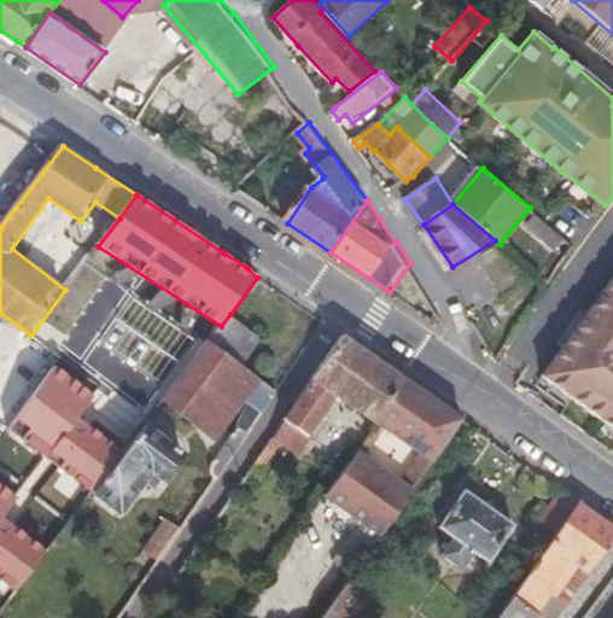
[(555,251),(566,238),(538,215),(527,228),(555,251)]
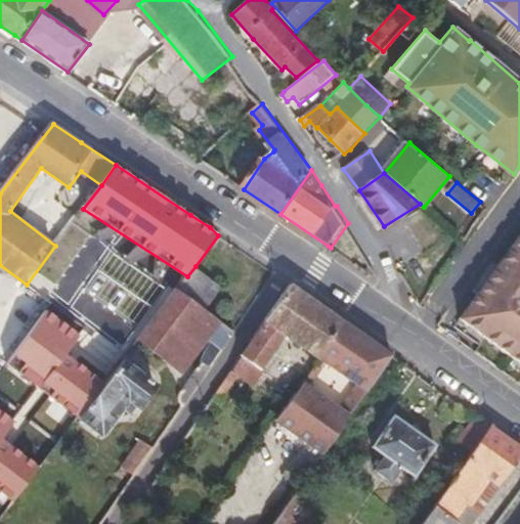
[(519,236),(483,287),(460,319),(519,362),(519,236)]
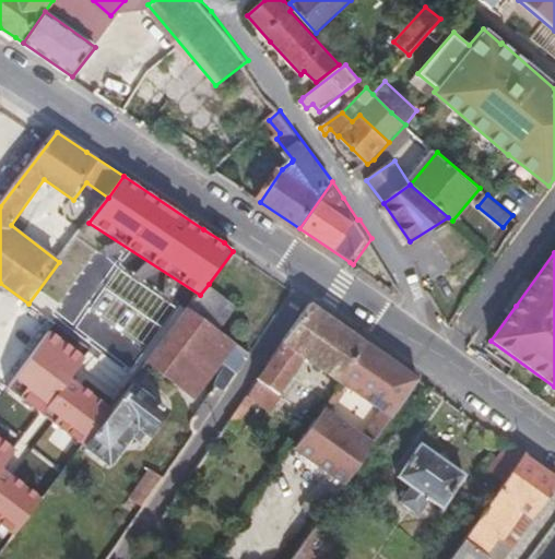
[(240,308),(209,284),(200,295),(191,307),(223,331),(240,308)]
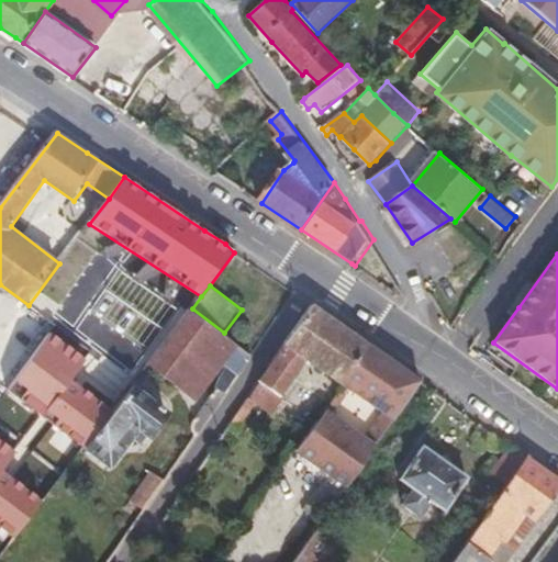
[(249,400),(257,405),(272,415),(283,400),(280,397),(304,361),(342,385),(370,344),(315,305),(249,400)]
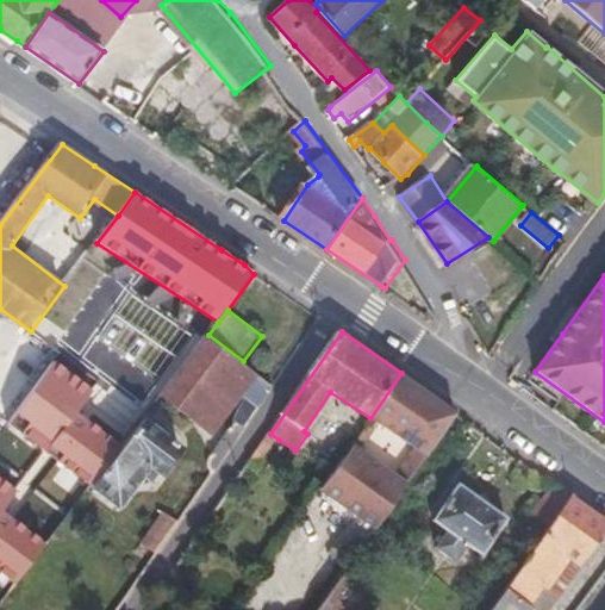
[(247,397),(262,377),(243,361),(209,335),(192,356),(247,397)]
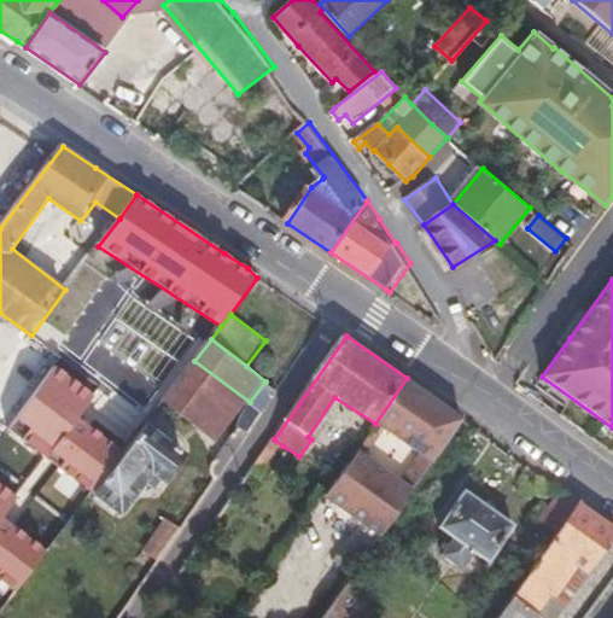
[(94,493),(127,449),(82,418),(104,388),(63,357),(9,431),(94,493)]
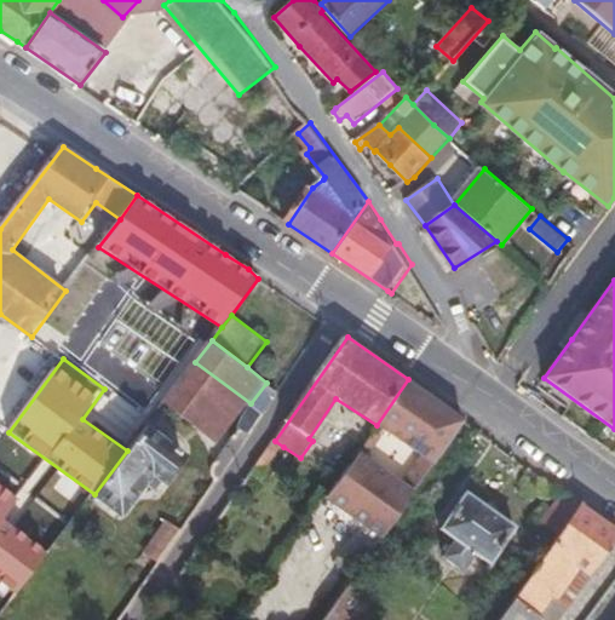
[(220,442),(239,419),(251,403),(195,362),(166,401),(220,442)]
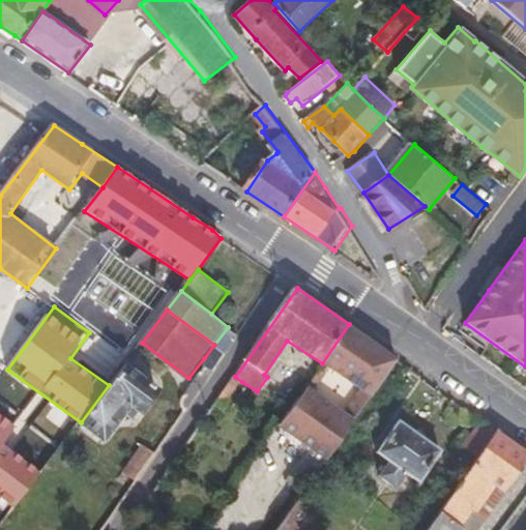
[(313,459),(322,465),(399,358),(373,340),(352,326),(349,324),(322,363),(281,424),(280,425),(317,451),(313,459)]
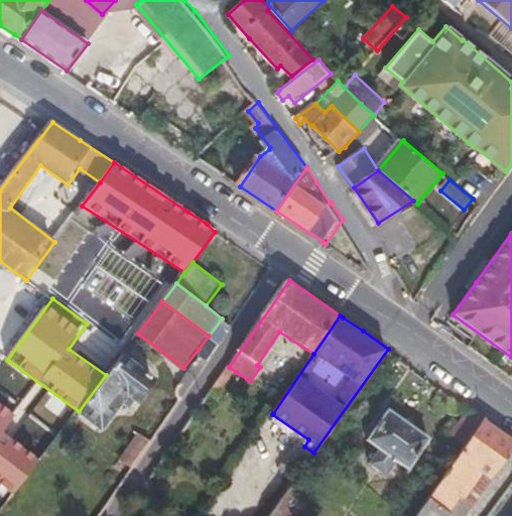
[(199,349),(210,358),(233,327),(222,318),(209,336),(199,349)]
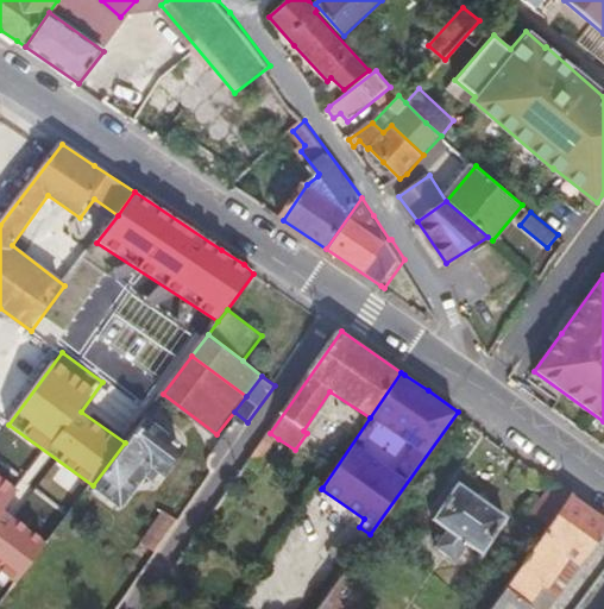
[(183,450),(144,419),(125,443),(93,485),(120,507),(152,466),(163,475),(183,450)]
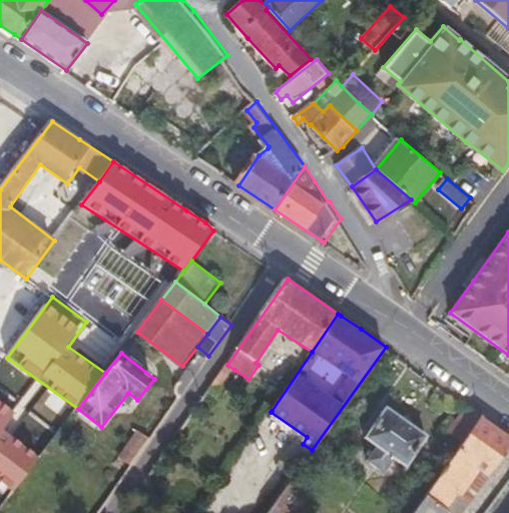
[(218,393),(234,370),(227,365),(211,388),(218,393)]
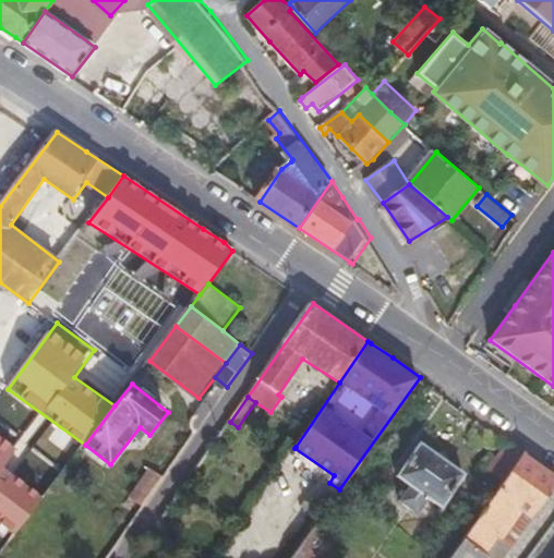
[(0,529),(12,538),(44,497),(7,469),(20,452),(0,436),(0,529)]
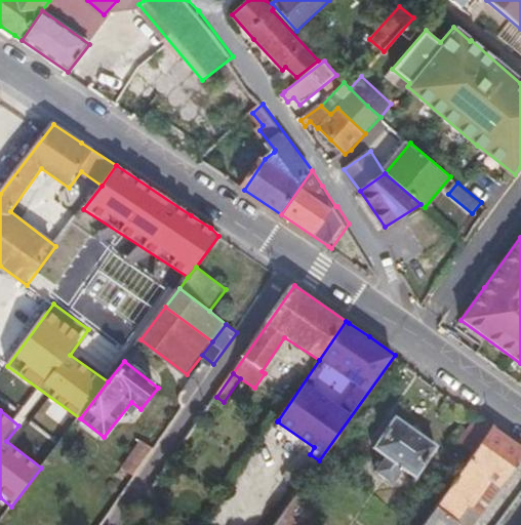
[(461,442),(475,452),(493,426),(479,416),(461,442)]
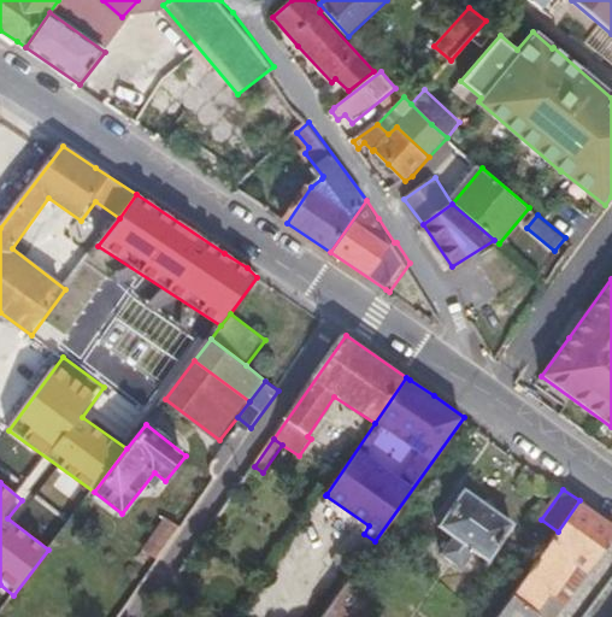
[(465,492),(441,527),(454,536),(442,554),(463,568),(474,551),(488,559),(513,524),(465,492)]
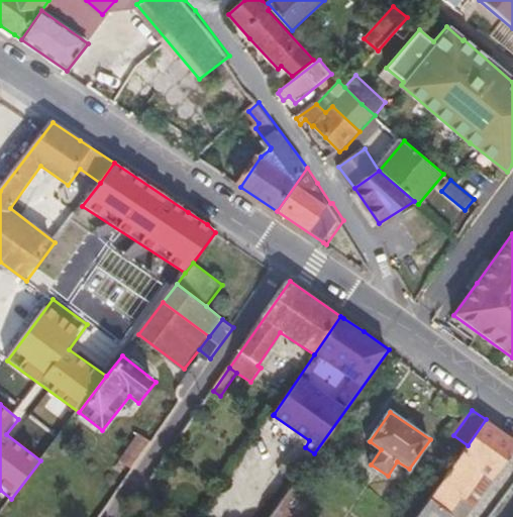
[(459,457),(477,470),(493,481),(512,453),(512,437),(486,419),(468,445),(459,457)]
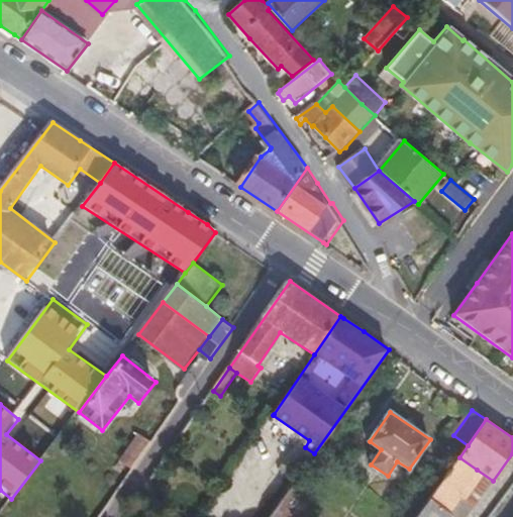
[(123,460),(135,469),(152,443),(141,435),(123,460)]
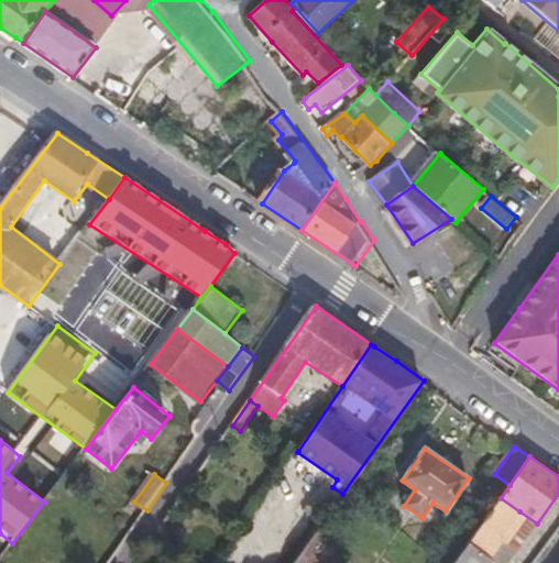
[(306,511),(321,522),(332,507),(342,494),(332,487),(327,483),(306,511)]
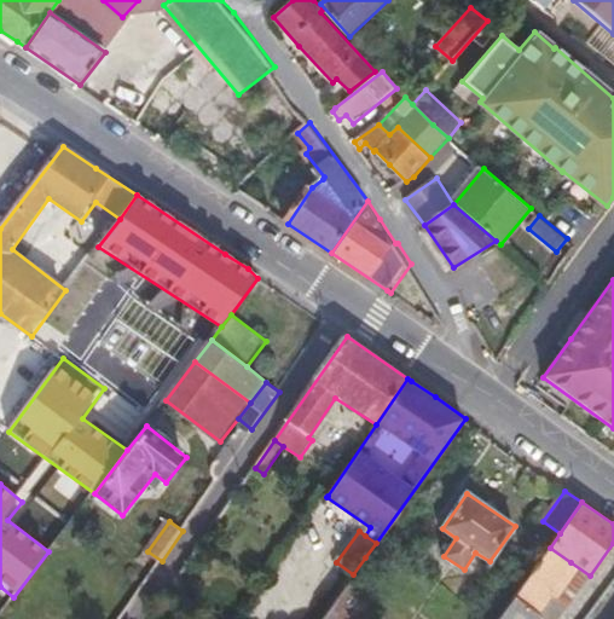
[(550,591),(571,562),(550,548),(529,577),(550,591)]
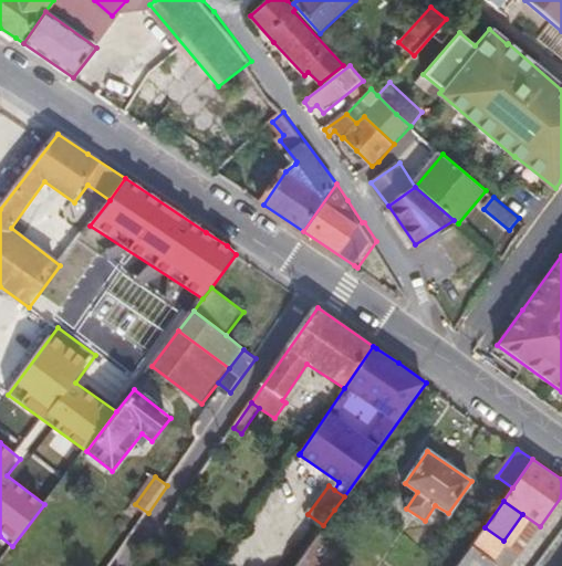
[(490,559),(503,541),(485,527),(456,565),(490,565),(492,563),(490,559)]
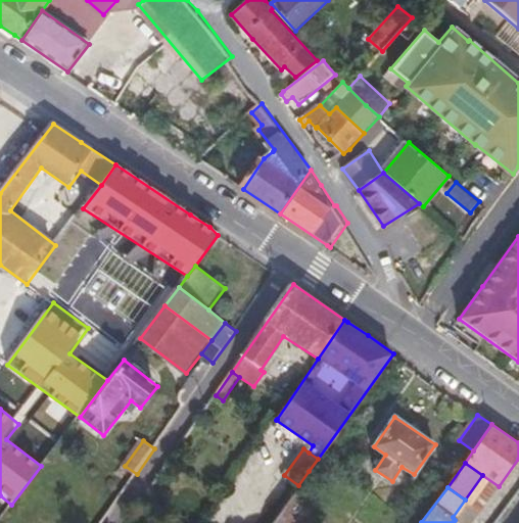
[(313,505),(294,490),(276,517),(284,522),(301,522),(300,522),(313,505)]
